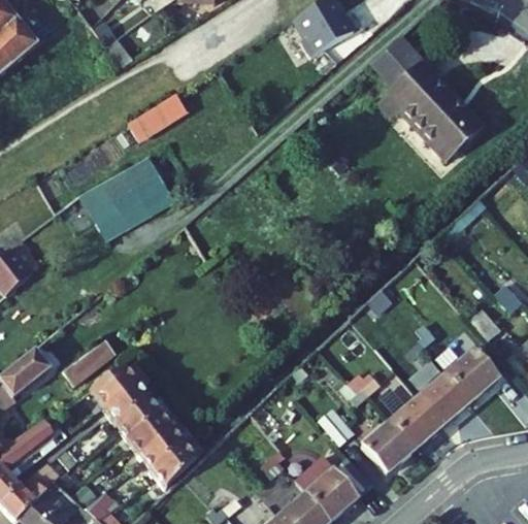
[(0,77),(38,44),(1,0),(0,0),(0,77)]
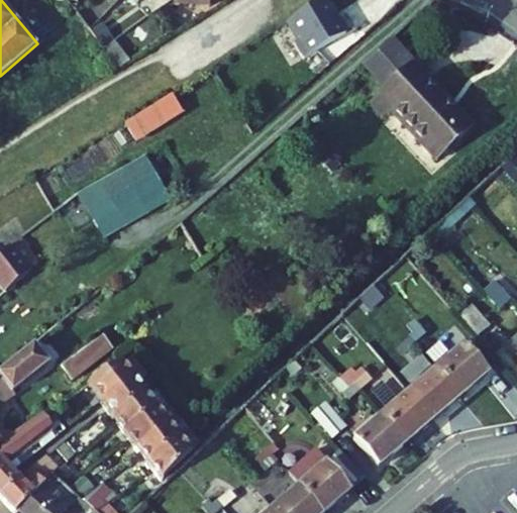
[(343,12),(335,0),(324,0),(293,19),(304,37),(299,39),(308,55),(349,28),(340,14),(343,12)]
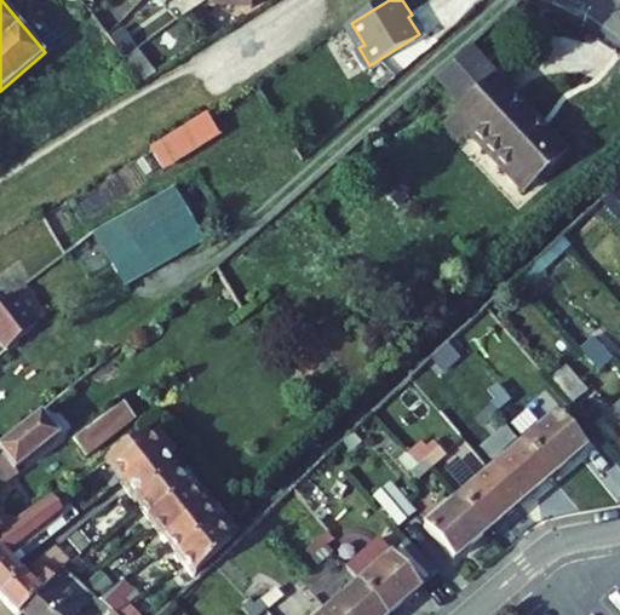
[(121,47),(132,39),(124,27),(112,36),(121,47)]
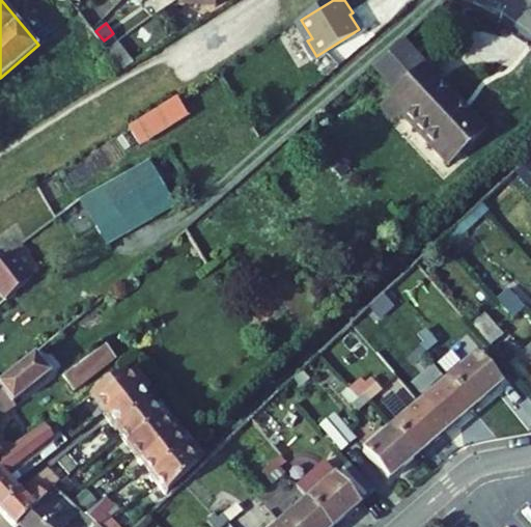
[(401,39),(374,63),(396,87),(387,96),(401,111),(449,162),(485,129),(467,109),(463,112),(448,95),(451,92),(438,78),(442,75),(427,59),(423,62),(401,39)]
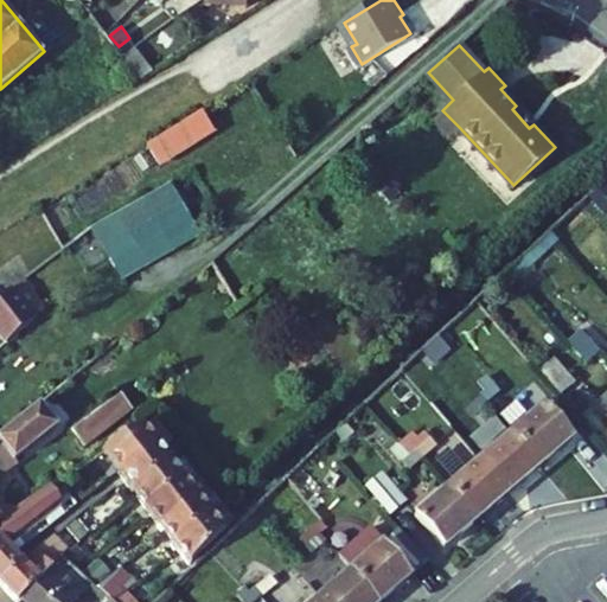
[(141,77),(152,69),(134,46),(123,55),(141,77)]
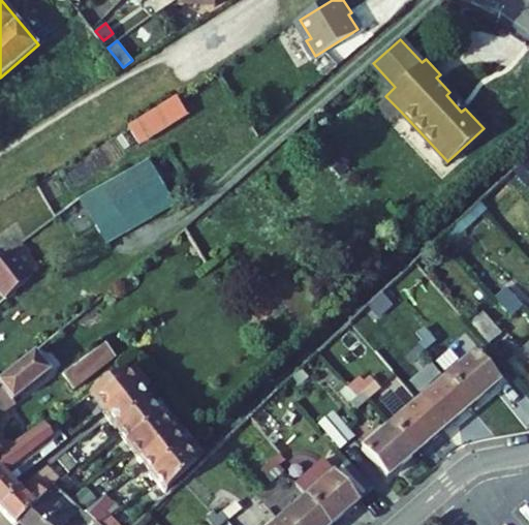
[(111,64),(95,43),(85,52),(100,72),(111,64)]
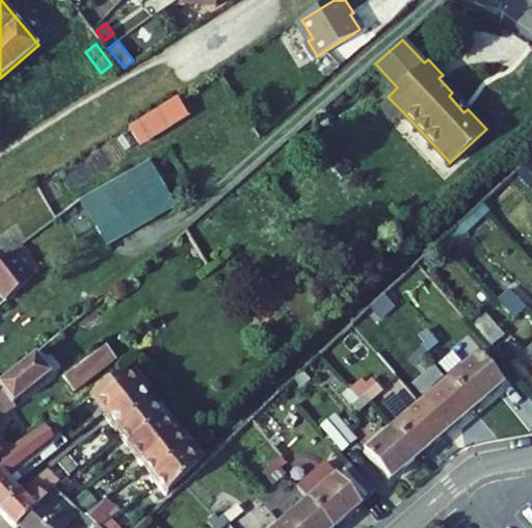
[(141,143),(202,106),(190,87),(130,125),(141,143)]
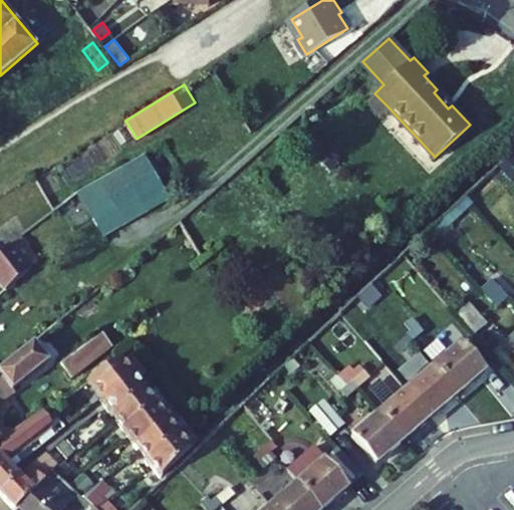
[(389,107),(374,93),(367,99),(381,114),(389,107)]
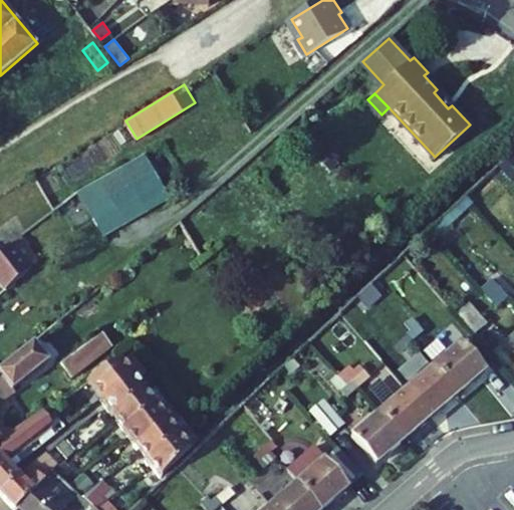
[(77,191),(102,236),(170,198),(145,153),(77,191)]
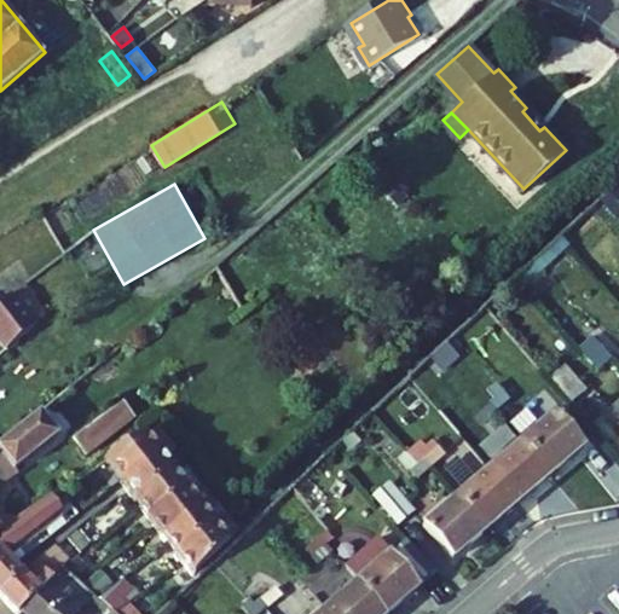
[(526,284),(570,243),(561,233),(516,273),(526,284)]
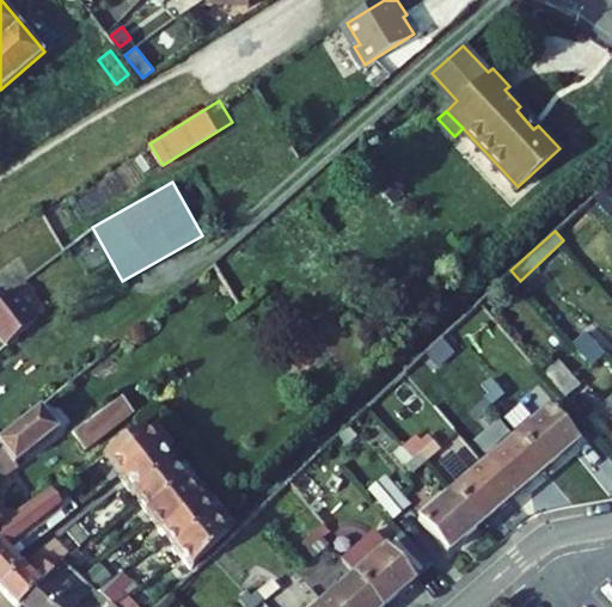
[(232,288),(215,262),(204,271),(219,295),(232,288)]
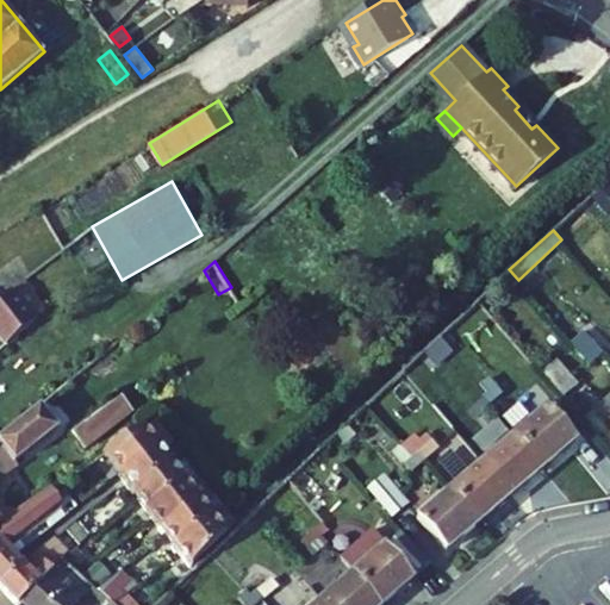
[(0,295),(0,332),(6,342),(35,319),(32,316),(44,306),(23,278),(0,295)]
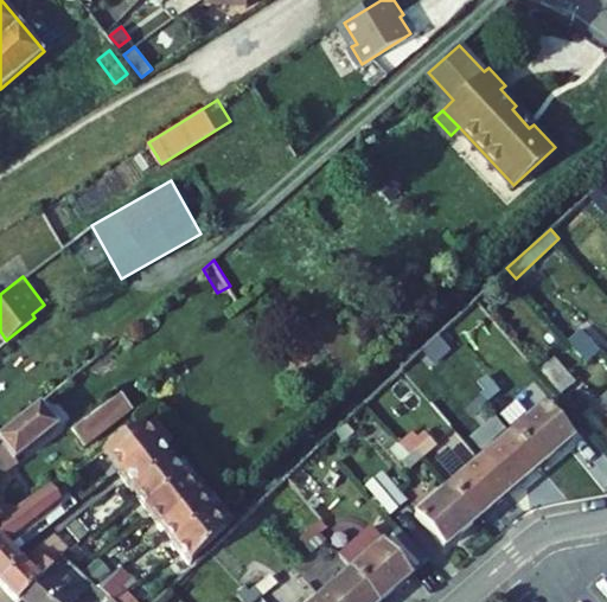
[(254,287),(247,276),(237,283),(243,294),(254,287)]
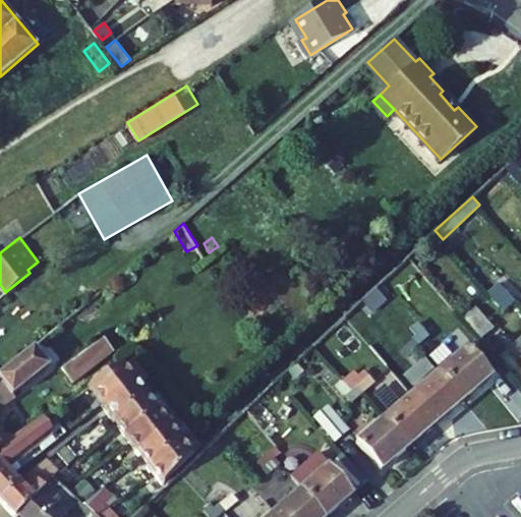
[(504,309),(515,299),(500,282),(488,292),(504,309)]
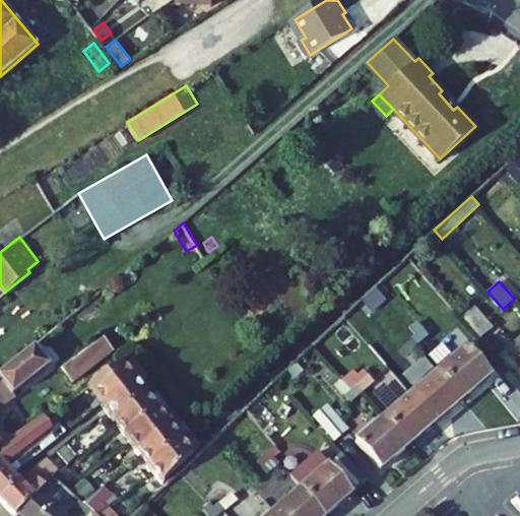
[(386,296),(377,285),(363,298),(372,309),(386,296)]
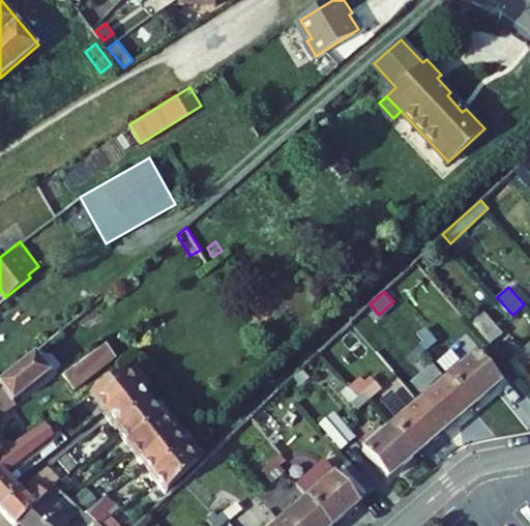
[(490,343),(502,332),(484,311),(472,321),(490,343)]
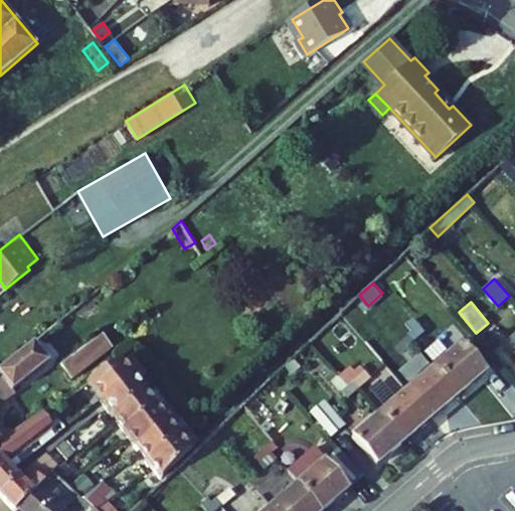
[(413,329),(405,322),(392,333),(399,341),(408,334),(413,329)]
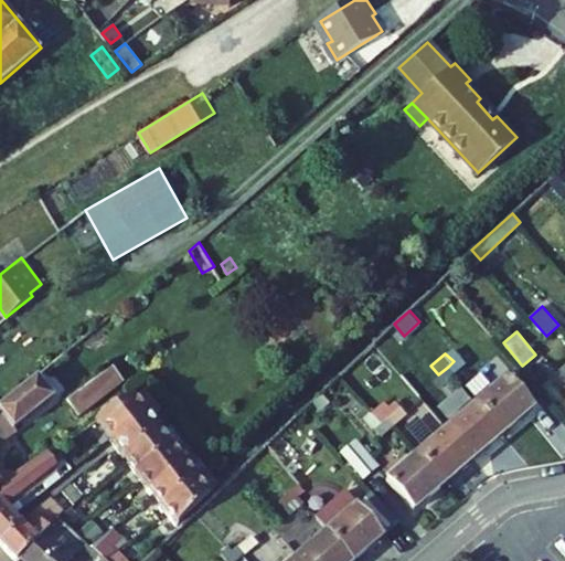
[(448,367),(454,373),(467,362),(460,355),(454,361),(448,367)]
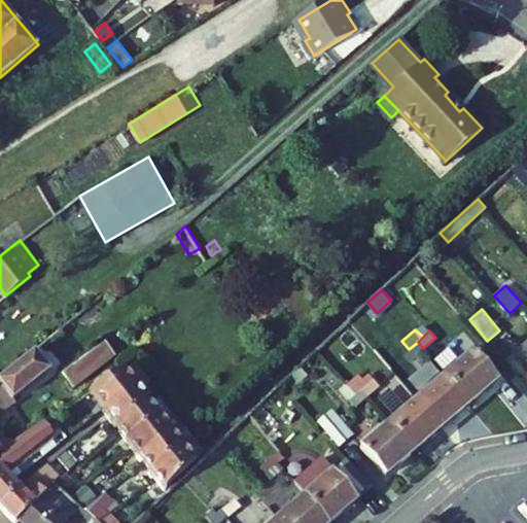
[(108,358),(115,353),(105,340),(98,345),(108,358)]
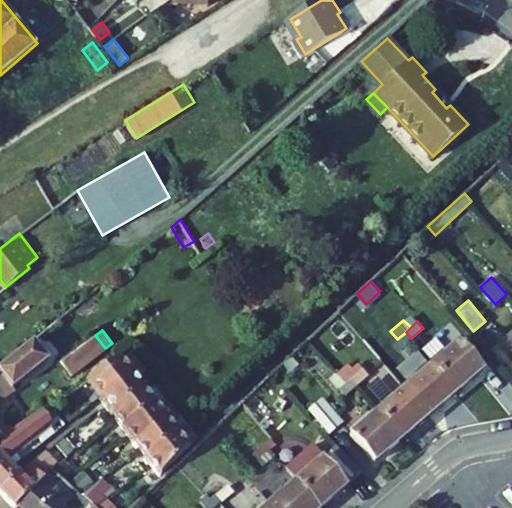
[(399,348),(411,338),(406,332),(397,339),(394,342),(399,348)]
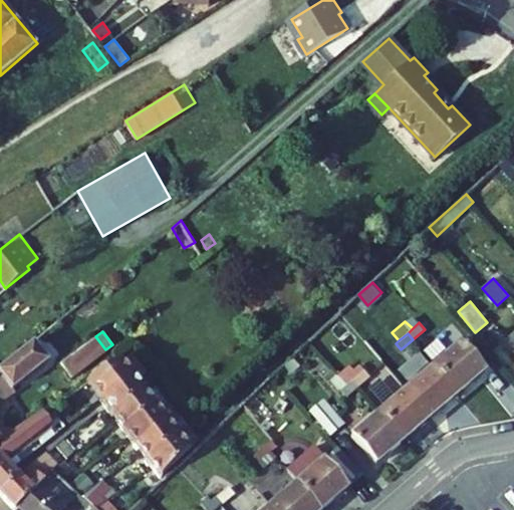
[(71,375),(105,349),(95,336),(61,361),(71,375)]
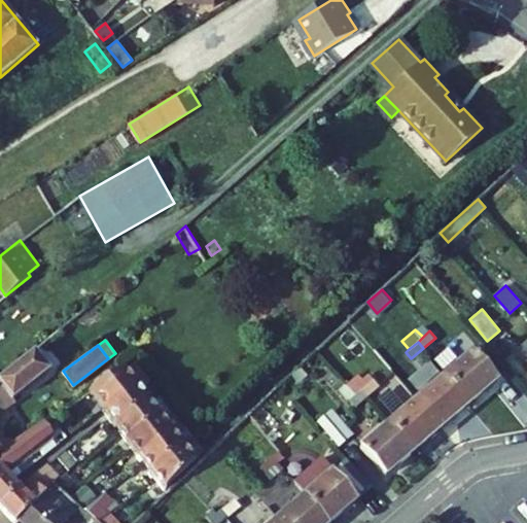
[(50,368),(35,348),(0,377),(0,451),(1,451),(0,448),(0,409),(14,399),(13,397),(50,368)]
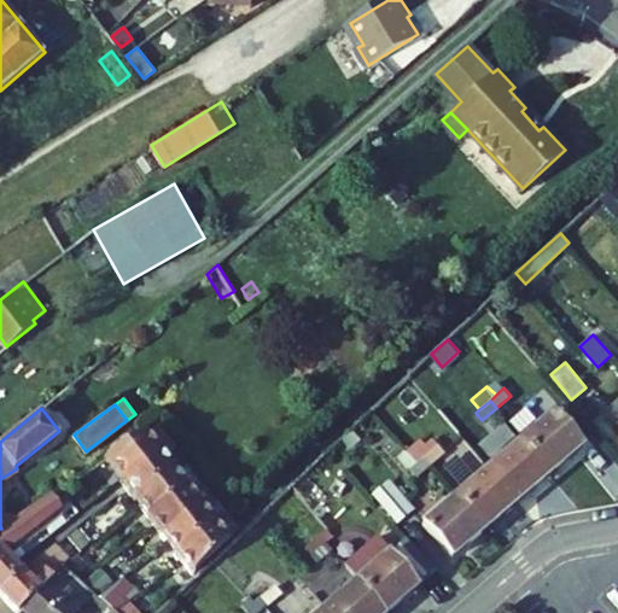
[(584,443),(555,409),(522,438),(551,472),(584,443)]
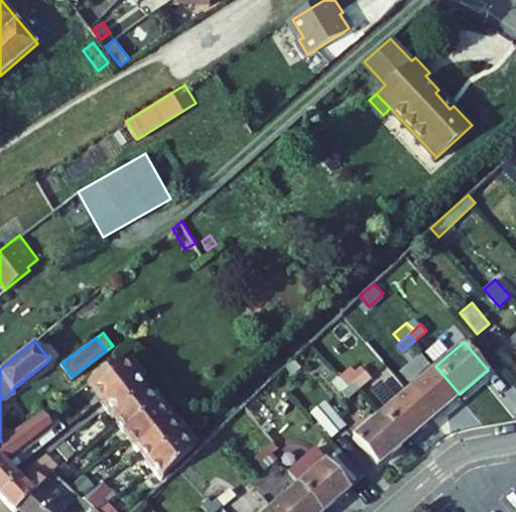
[(102,400),(133,376),(136,381),(145,374),(130,354),(88,383),(102,400)]
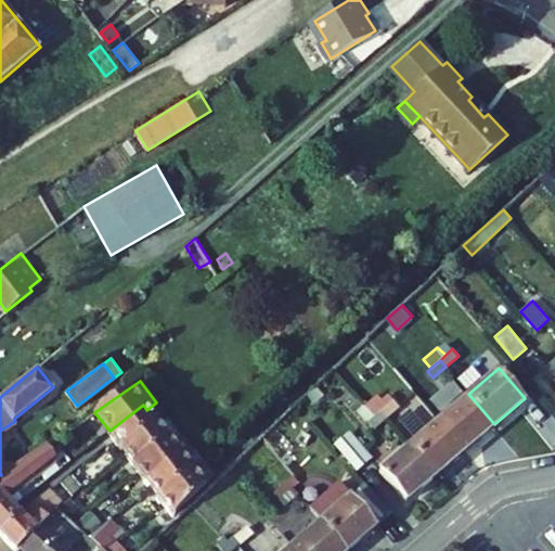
[(323,394),(315,385),(306,394),(314,402),(323,394)]
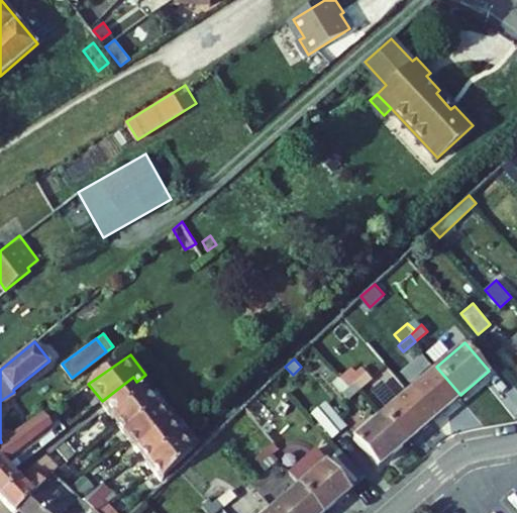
[(355,381),(368,371),(363,365),(356,371),(352,367),(347,372),(355,381)]
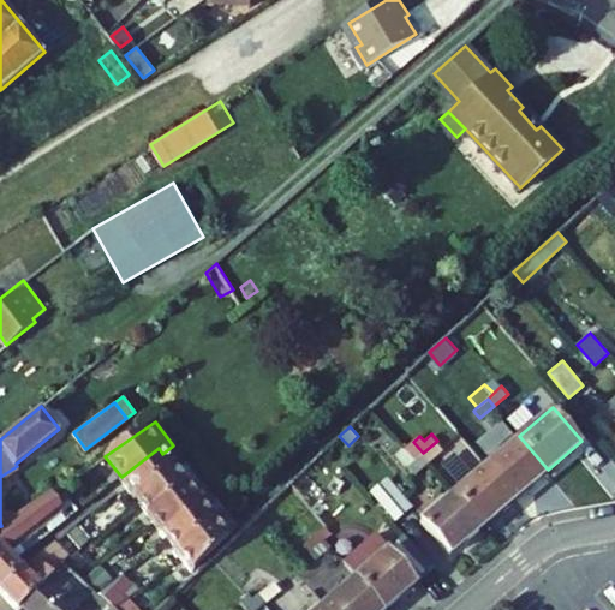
[(548,470),(519,436),(488,464),(517,496),(548,470)]
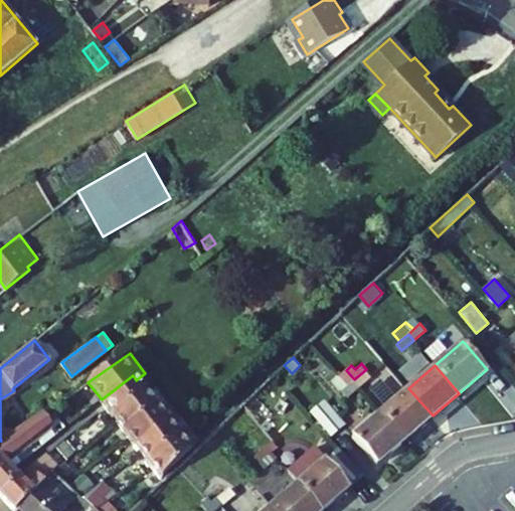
[(354,379),(359,385),(371,375),(366,369),(354,379)]
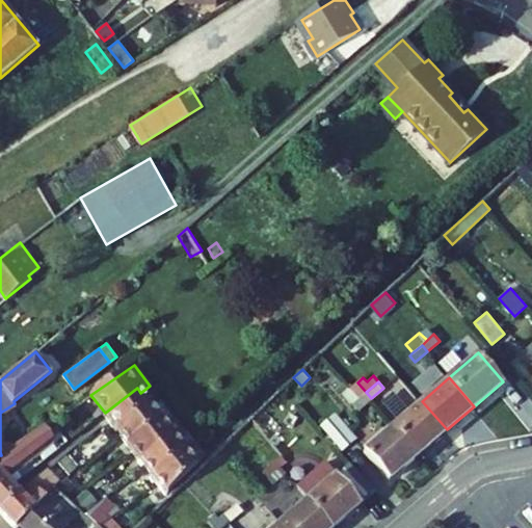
[(360,397),(366,392),(357,383),(351,388),(360,397)]
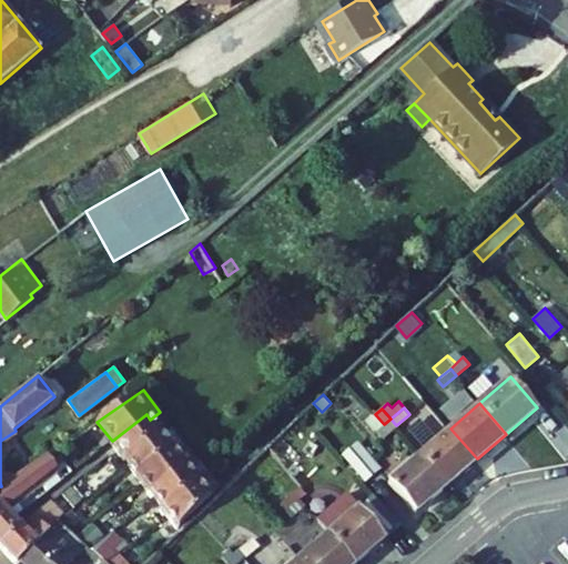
[(366,416),(377,430),(384,424),(375,414),(373,411),(366,416)]
